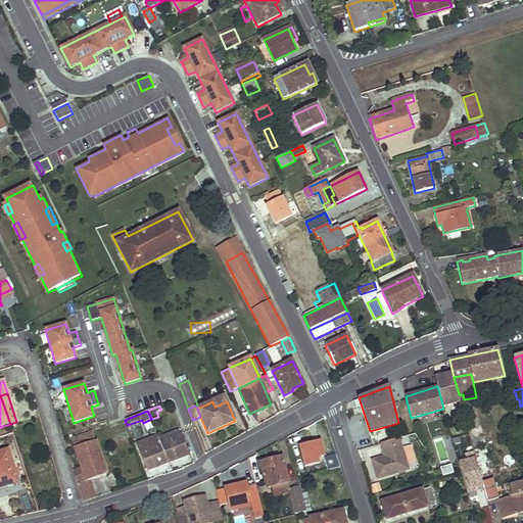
[(180,435),(178,430),(158,438),(160,443),(180,435)]
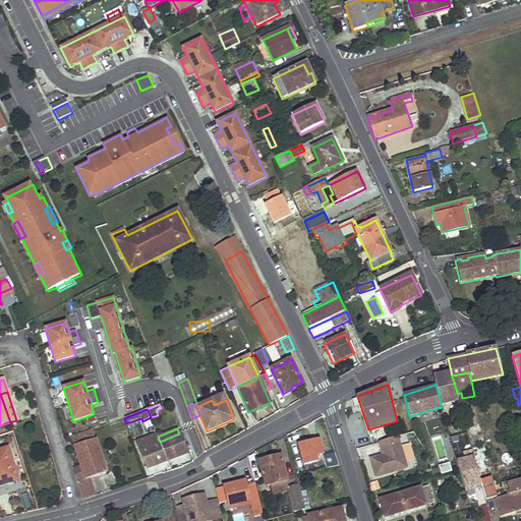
[(95,440),(93,433),(73,440),(75,447),(95,440)]
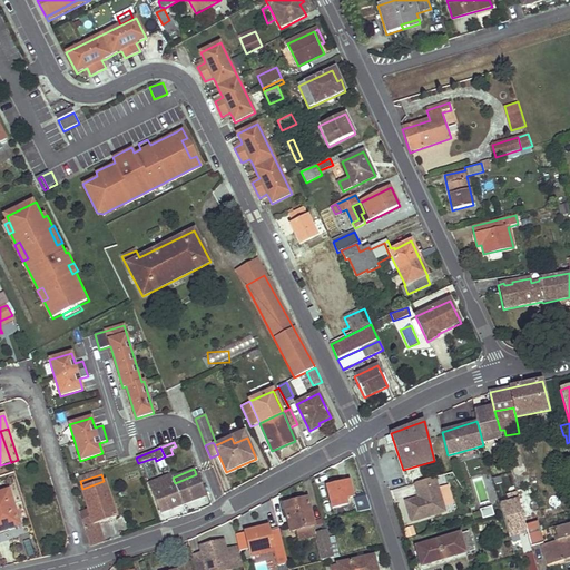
[(205,495),(196,474),(175,483),(183,504),(205,495)]
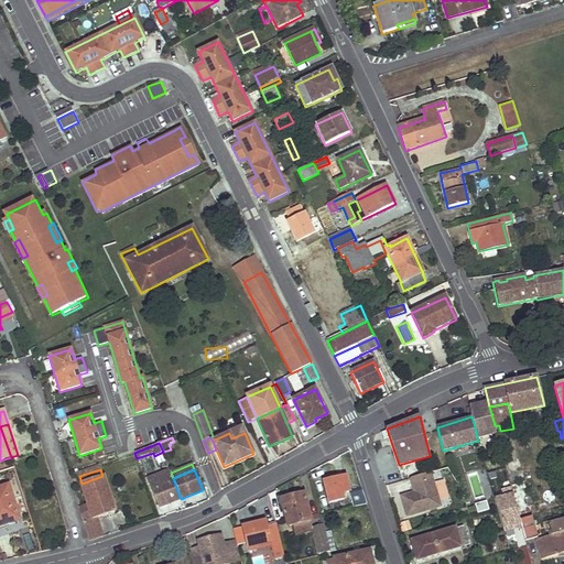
[(468,474),(475,498),(491,494),(486,469),(468,474)]
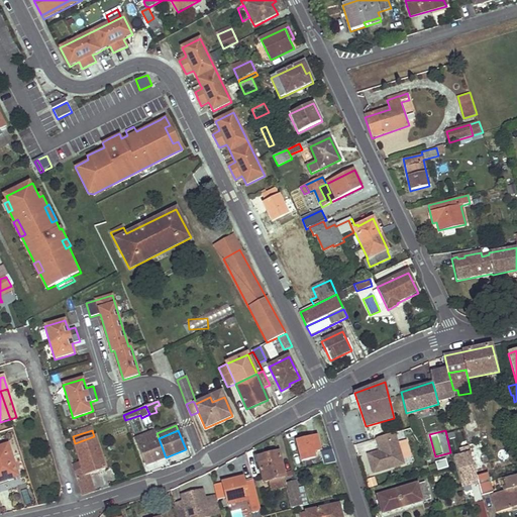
[(380,451),(367,454),(373,473),(403,464),(402,459),(397,442),(394,432),(376,438),(380,451)]
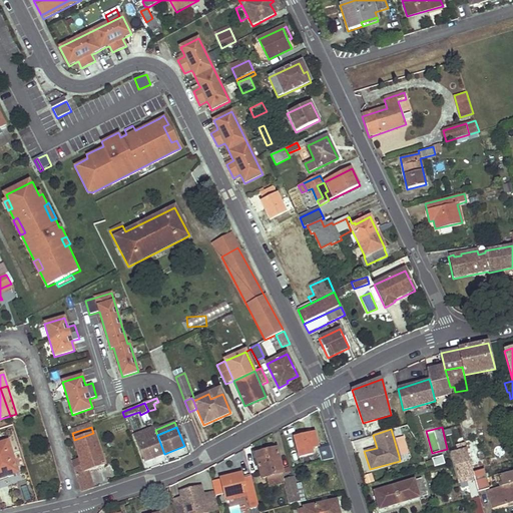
[(157,435),(155,430),(136,437),(138,442),(157,435)]
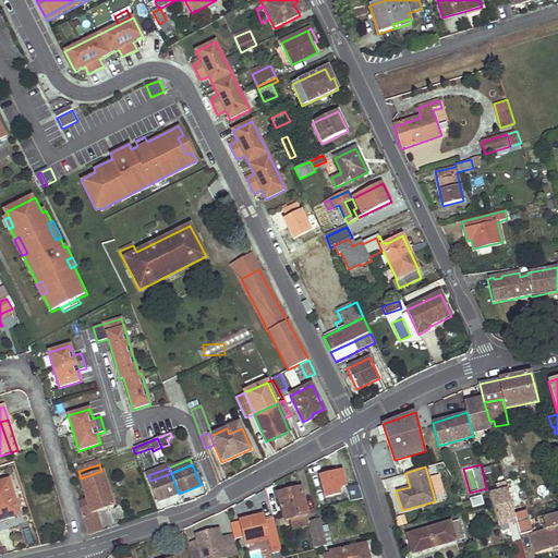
[(113,507),(101,471),(81,478),(87,498),(89,506),(80,509),(88,535),(101,531),(96,512),(113,507)]
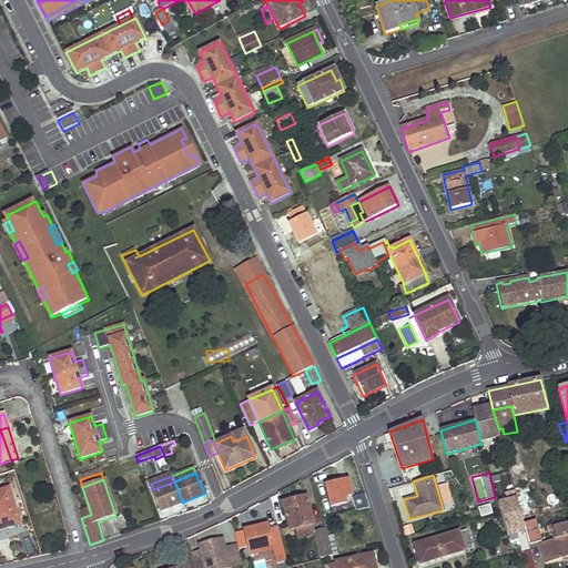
[(78,480),(71,482),(73,489),(80,487),(78,480)]
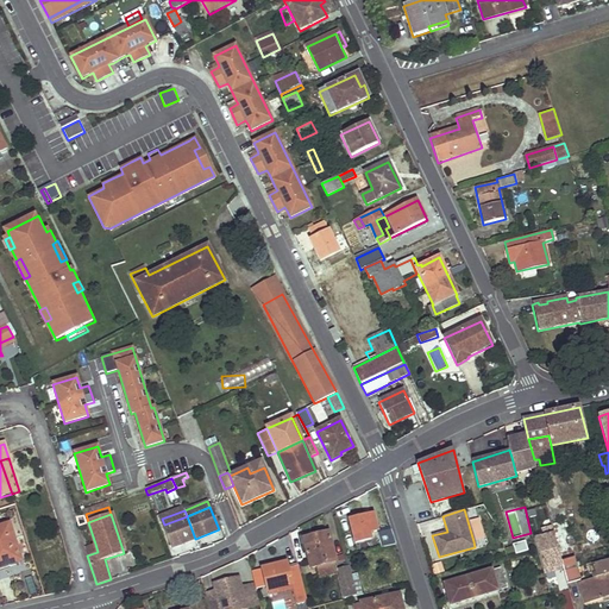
[(374,515),(350,520),(356,542),(371,539),(369,533),(377,531),(374,515)]
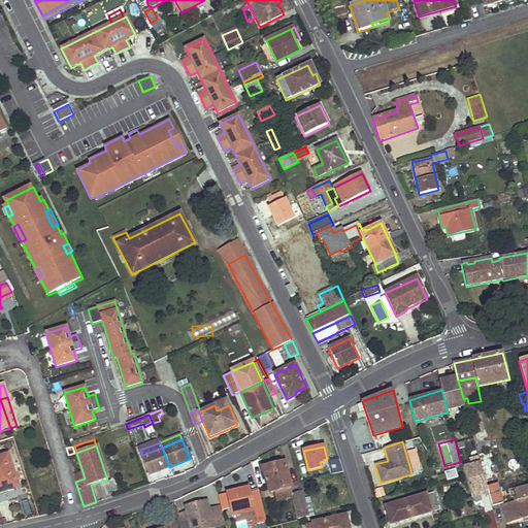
[(169,467),(162,448),(142,455),(150,474),(169,467)]
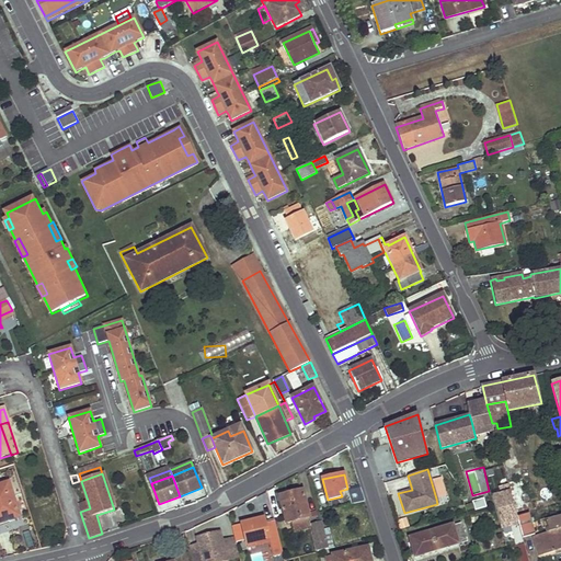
[(431,480),(436,499),(446,495),(442,477),(431,480)]
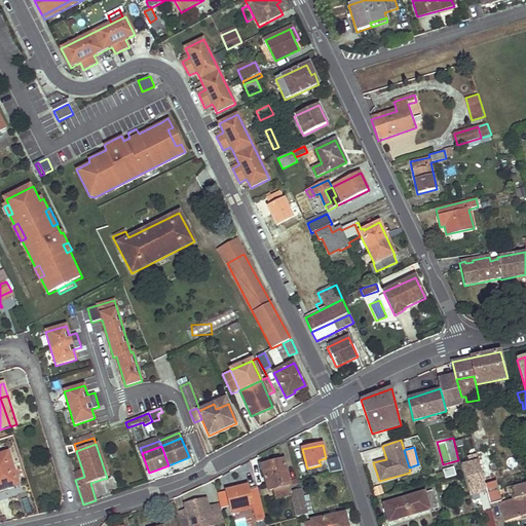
[(17,484),(8,454),(6,454),(0,456),(0,490),(4,489),(4,488),(17,484)]
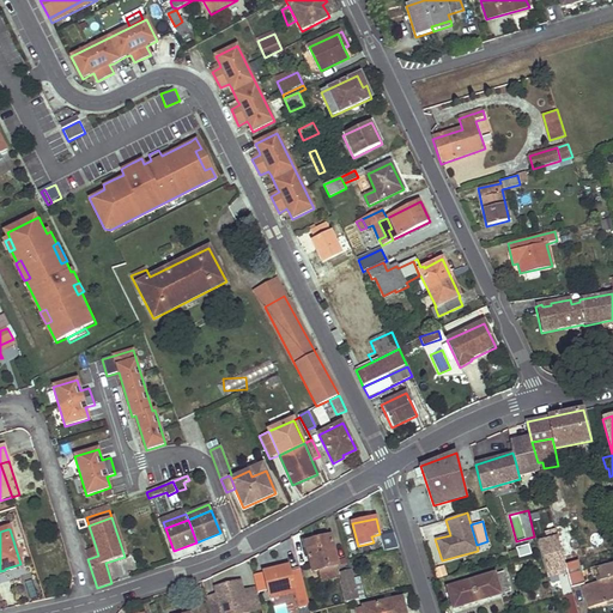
[(558,536),(556,529),(546,532),(548,539),(558,536)]
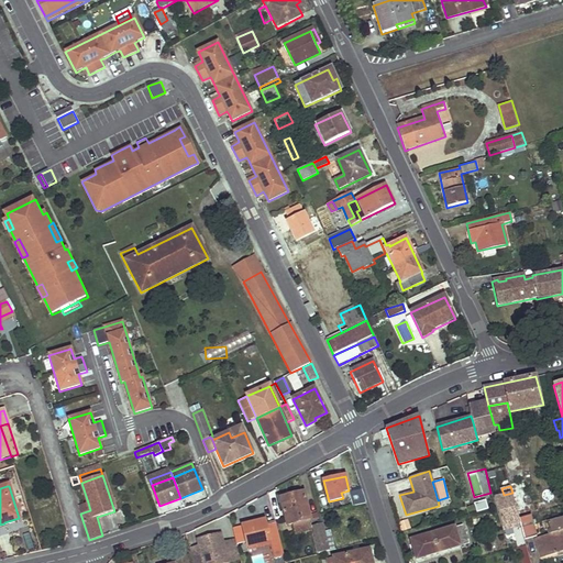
[(362,489),(353,492),(350,495),(352,506),(366,503),(362,489)]
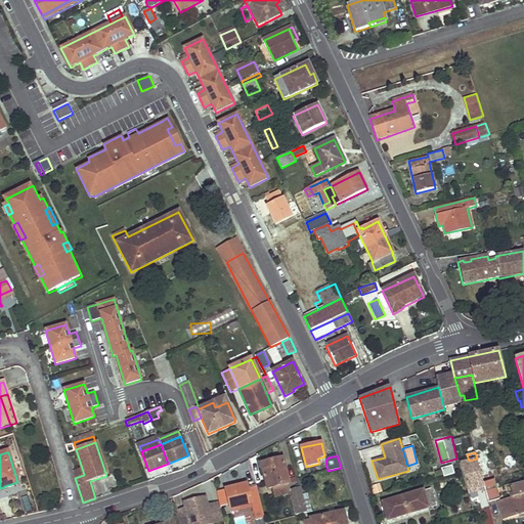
[(282,457),(261,464),(267,488),(273,487),(288,483),(289,483),(282,457)]
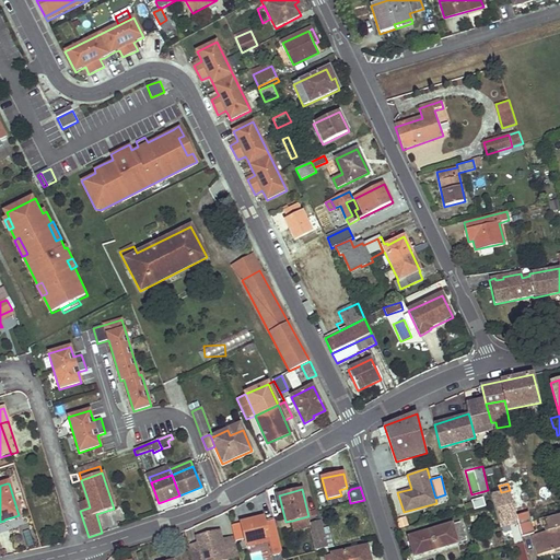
[(516,515),(510,490),(501,492),(492,496),(501,526),(518,522),(516,515)]
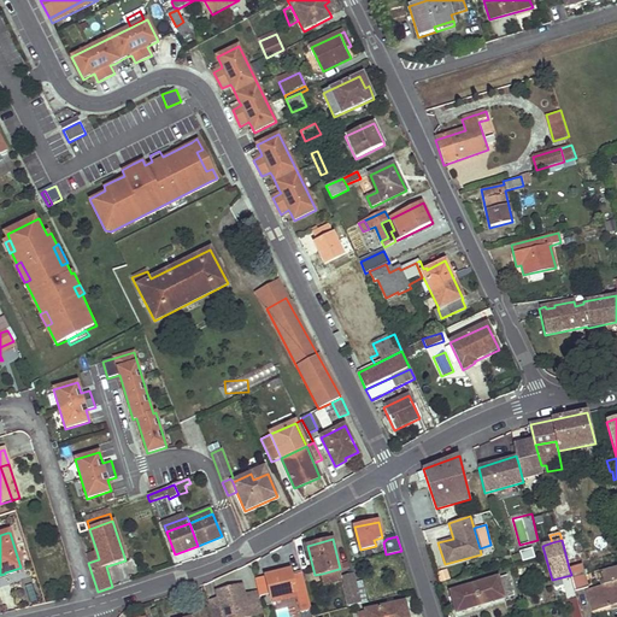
[(519,552),(522,562),(534,558),(530,548),(519,552)]
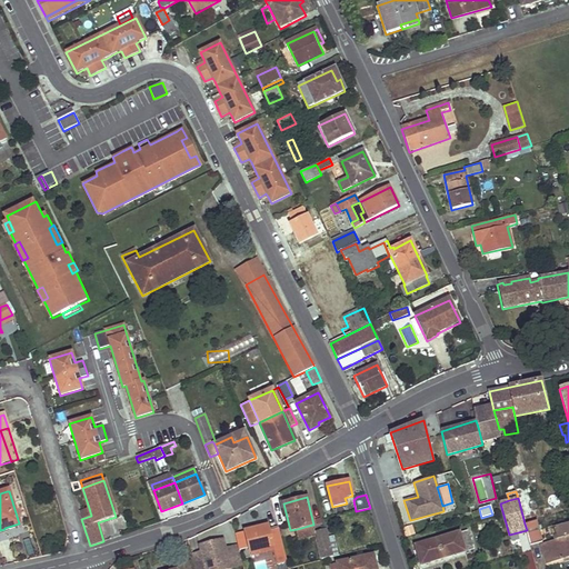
[(91,516),(89,508),(79,511),(81,519),(91,516)]
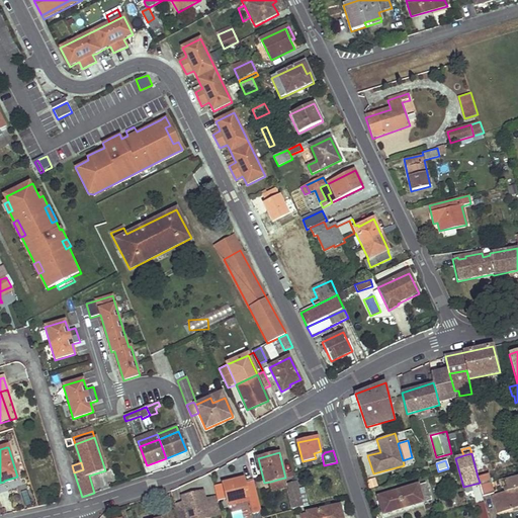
[(495,493),(489,473),(478,477),(480,483),(483,496),(495,493)]
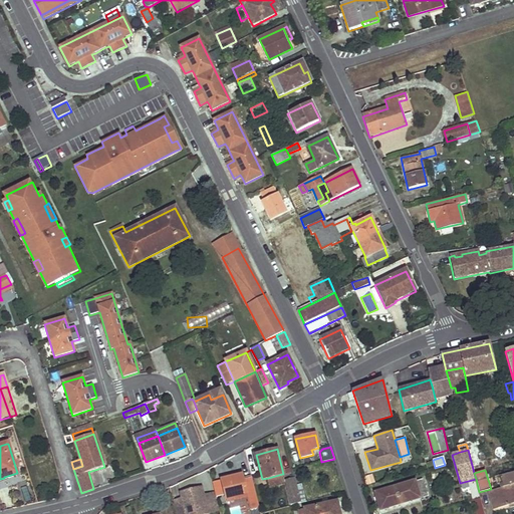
[(284,483),(282,474),(268,478),(270,487),(284,483)]
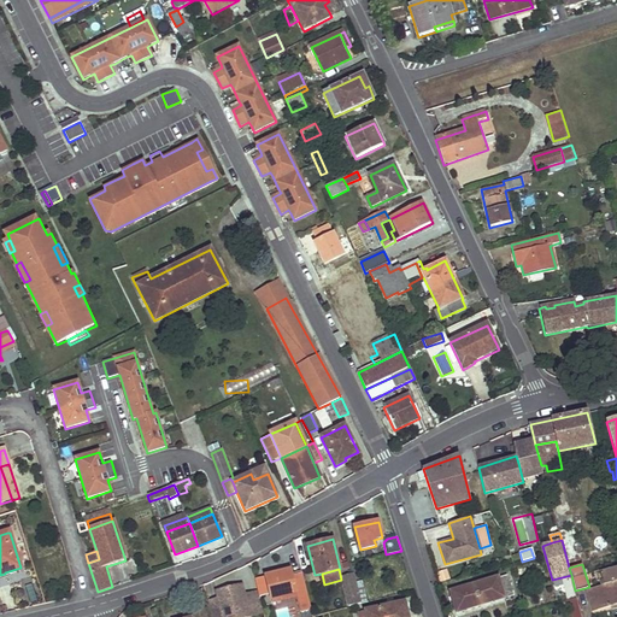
[(616,569),(600,574),(604,586),(592,588),(593,591),(597,609),(598,610),(611,606),(610,604),(616,601),(616,569)]
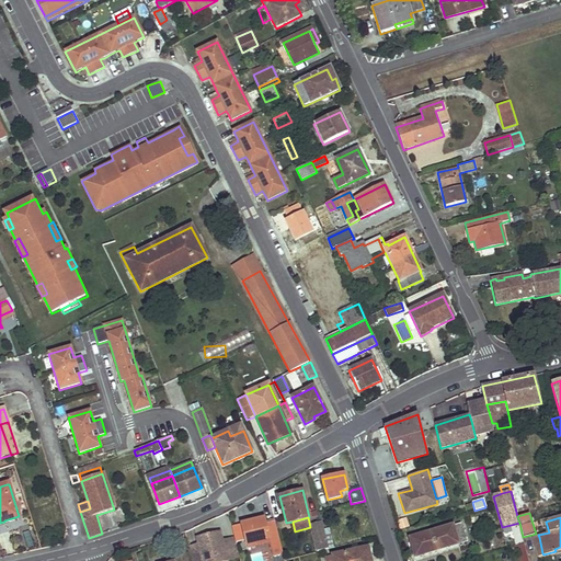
[(263,518),(241,525),(247,546),(268,539),(273,557),(284,554),(274,521),(264,523),(263,518)]
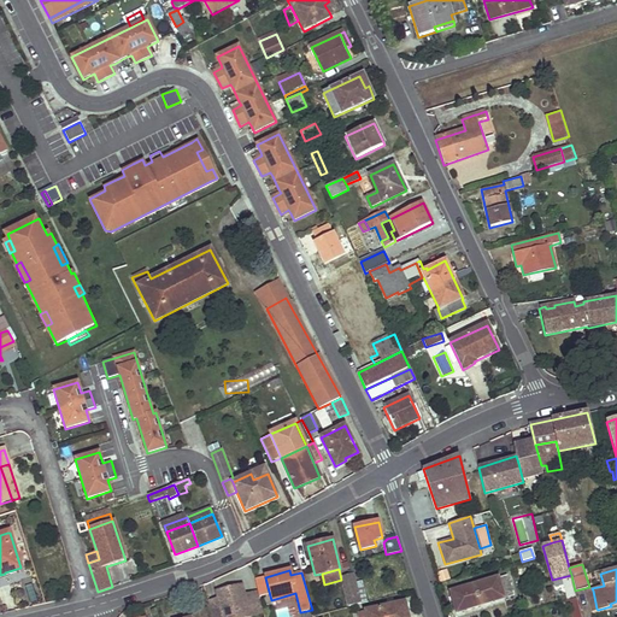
[(438,574),(440,583),(450,581),(447,571),(438,574)]
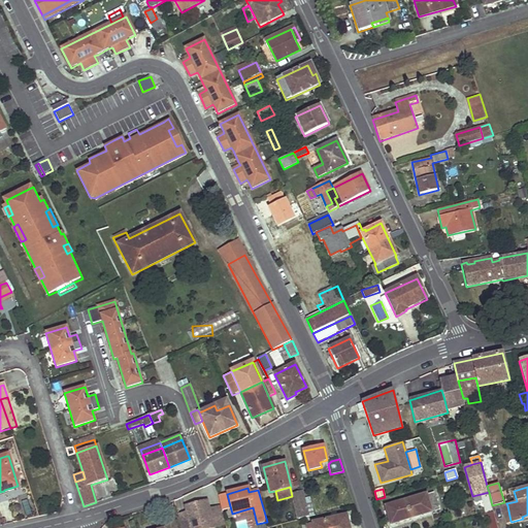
[(302,490),(292,493),(297,512),(306,508),(302,490)]
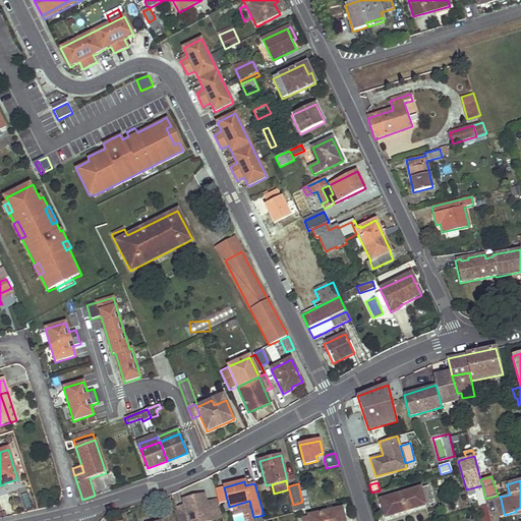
[(428,485),(380,500),(385,517),(432,503),(428,485)]
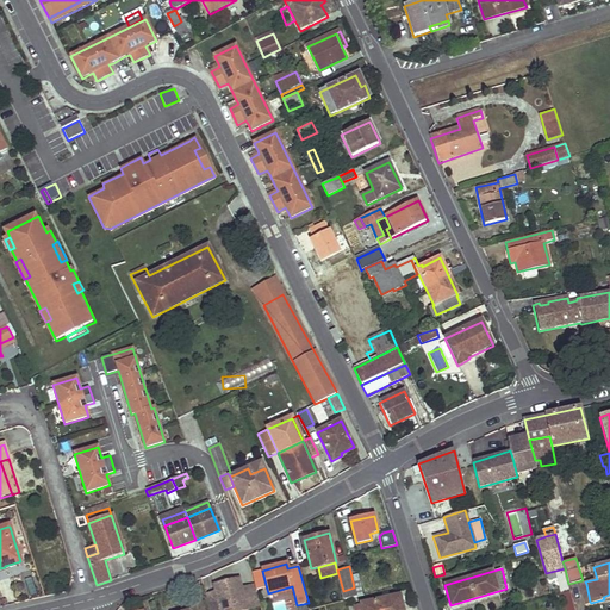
[(213,586),(216,592),(206,595),(210,609),(247,609),(242,587),(240,579),(213,586)]
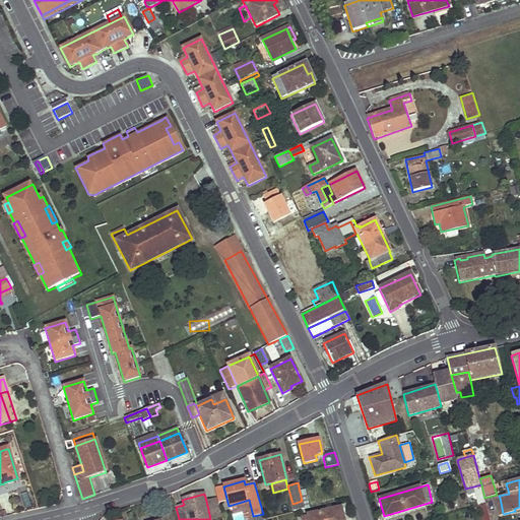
[(206,501),(210,519),(221,517),(216,498),(206,501)]
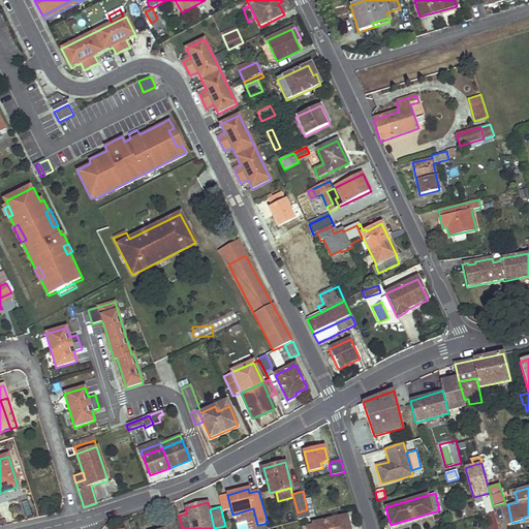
[(307,509),(298,512),(299,519),(309,516),(307,509)]
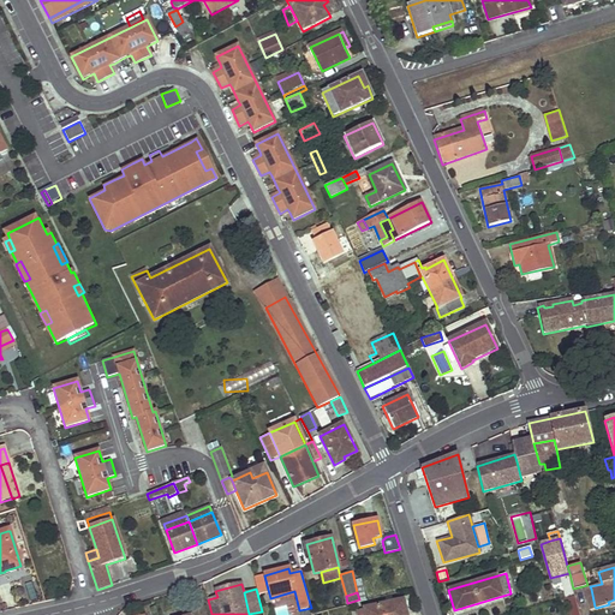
[(406,614),(404,599),(364,608),(364,610),(365,614),(406,614)]
